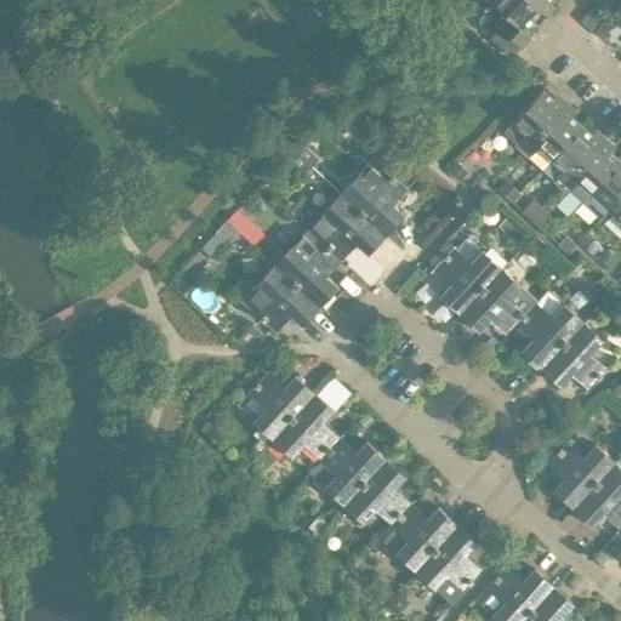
[(541,11),(529,0),(491,0),(491,1),(508,17),(499,28),(520,47),(530,38),(523,30),(541,11)]
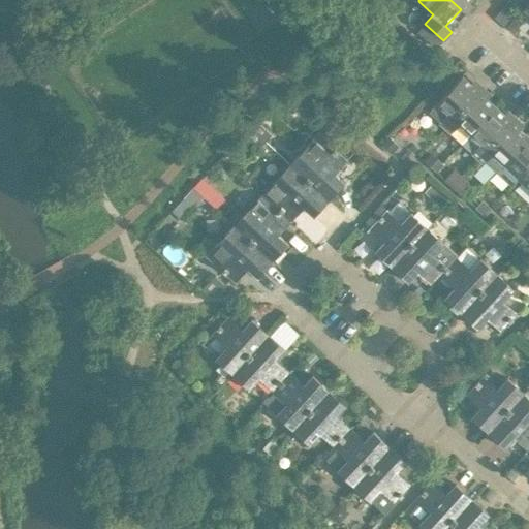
[(469,0),(450,0),(461,9),(469,0)]
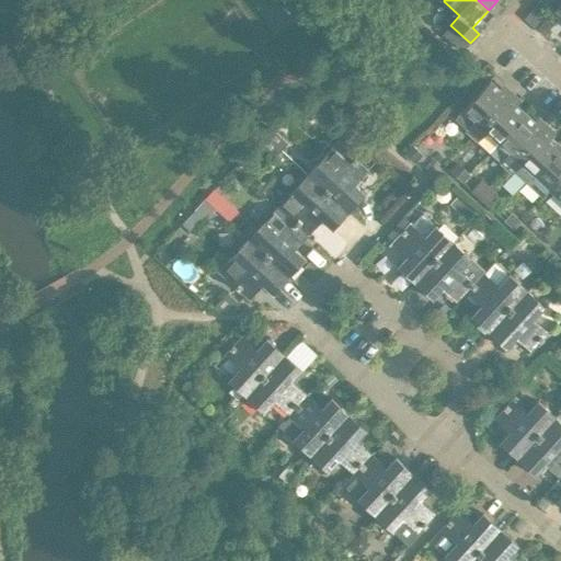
[(544,35),(553,23),(547,18),(537,29),(544,35)]
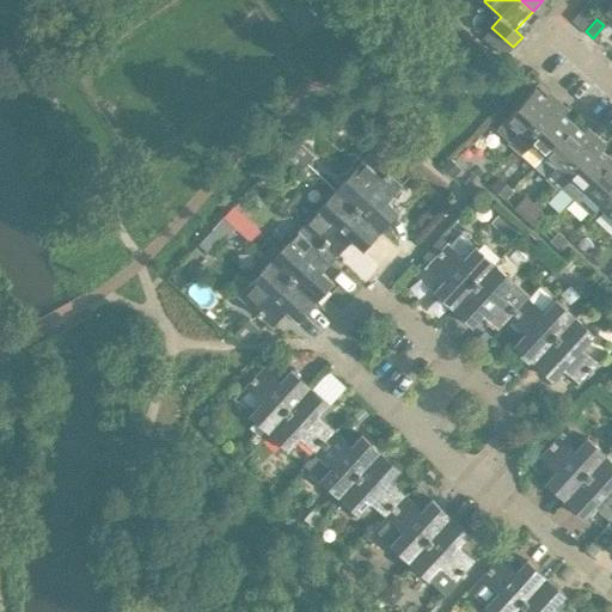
[(507,142),(514,148),(554,105),(534,87),(506,118),(518,130),(507,142)]
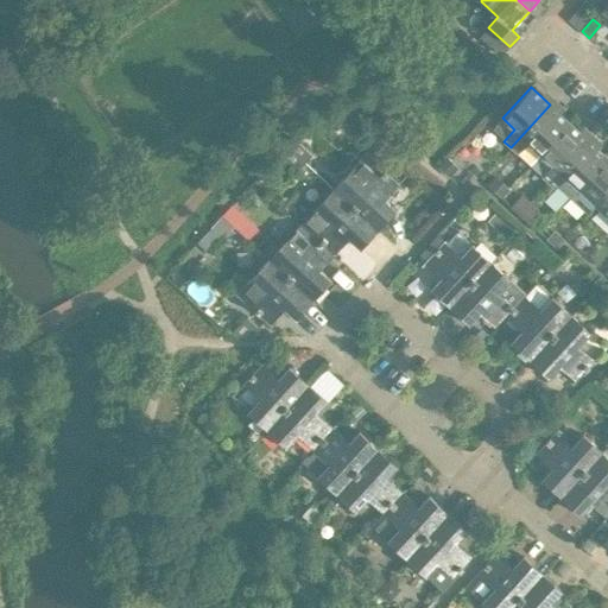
[(550,105),(511,147),(518,153),(529,141),(540,153),(569,122),(550,105)]
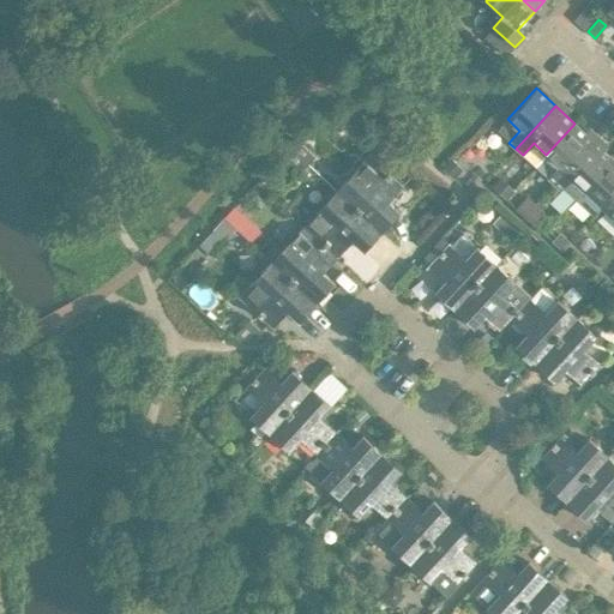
[(594,140),(575,124),(546,155),(558,167),(547,178),(554,184),(594,140)]
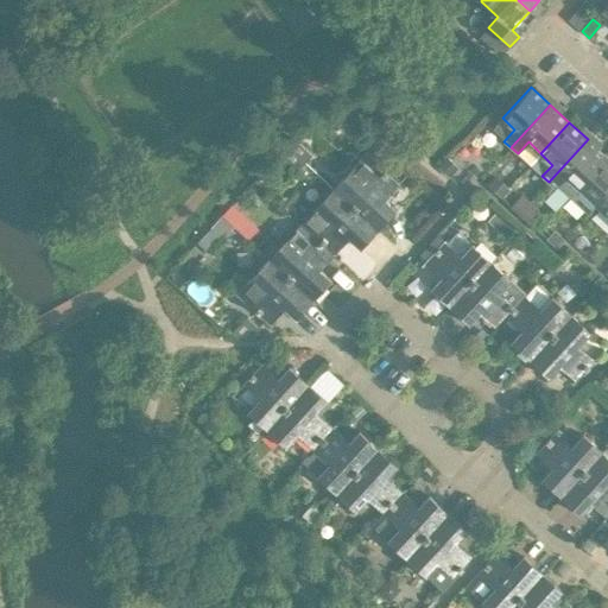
[(312,156),(292,138),(286,145),(305,163),(312,156)]
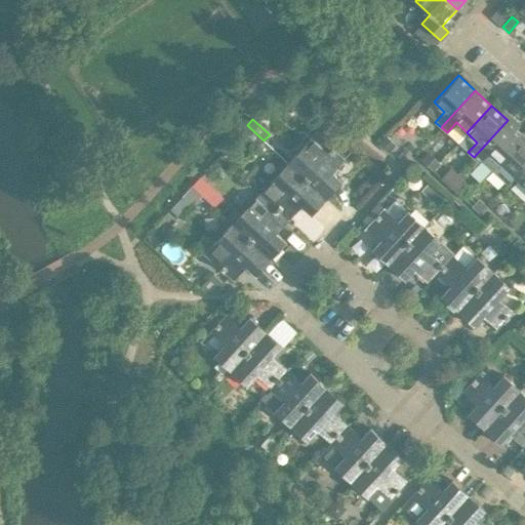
[(491,170),(524,135),(508,120),(474,157),(479,163),(481,161),(491,170)]
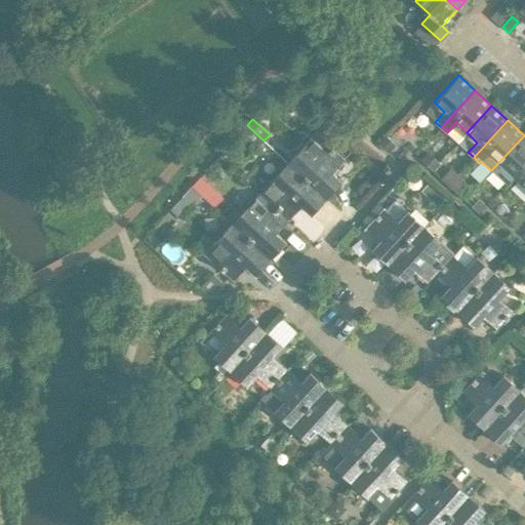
[(264,140),(247,125),(241,131),(257,147),(264,140)]
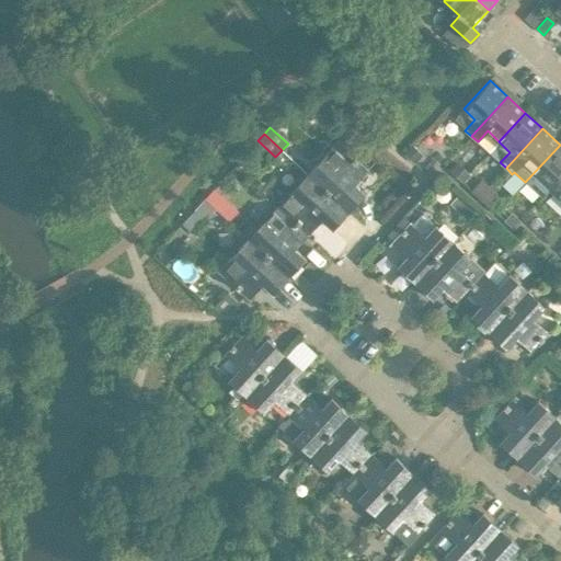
[(354,185),(368,170),(338,141),(307,174),(348,213),(365,194),(354,185)]
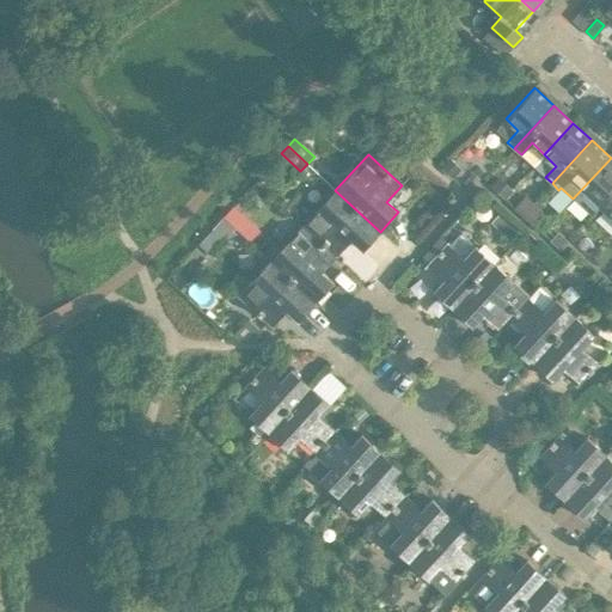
[(600,207),(611,194),(611,159),(611,158),(573,199),(592,216),(600,207)]
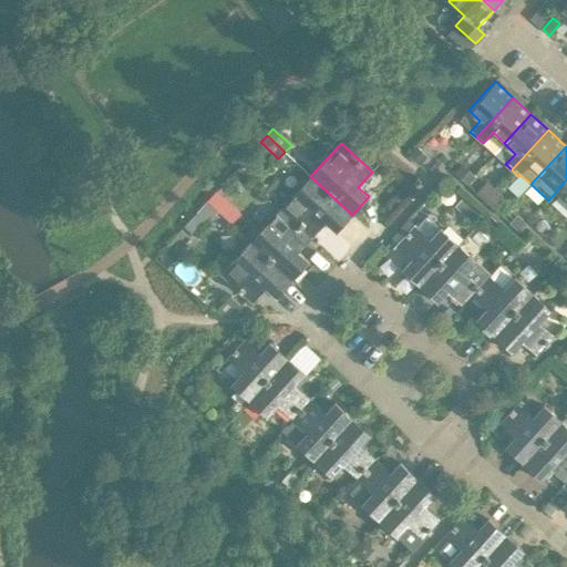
[(247,178),(255,169),(244,161),(236,168),(247,178)]
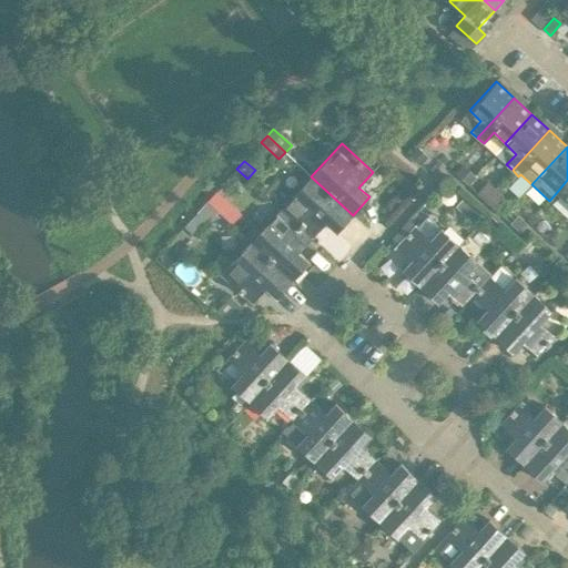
[(353,215),(311,176),(281,210),(286,214),(293,221),(312,237),(325,223),(336,233),(353,215)]
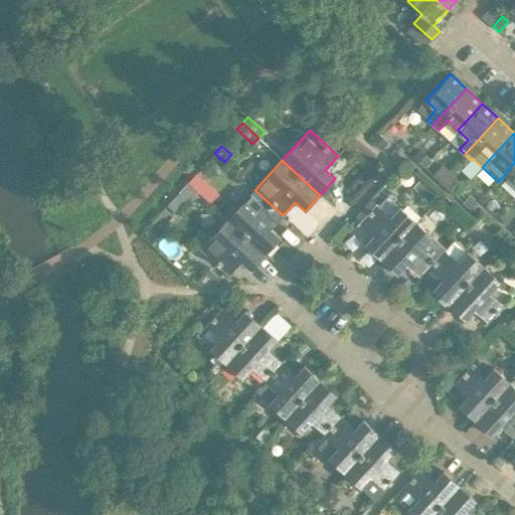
[(514,163),(505,174),(514,182),(514,163)]
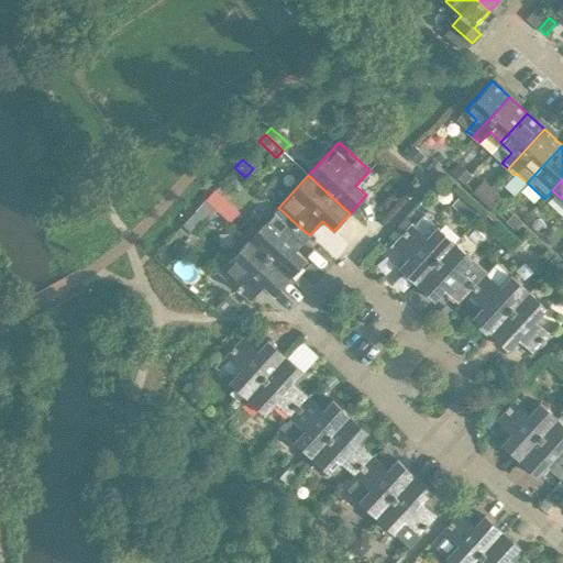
[(481,198),(490,187),(483,180),(473,191),(481,198)]
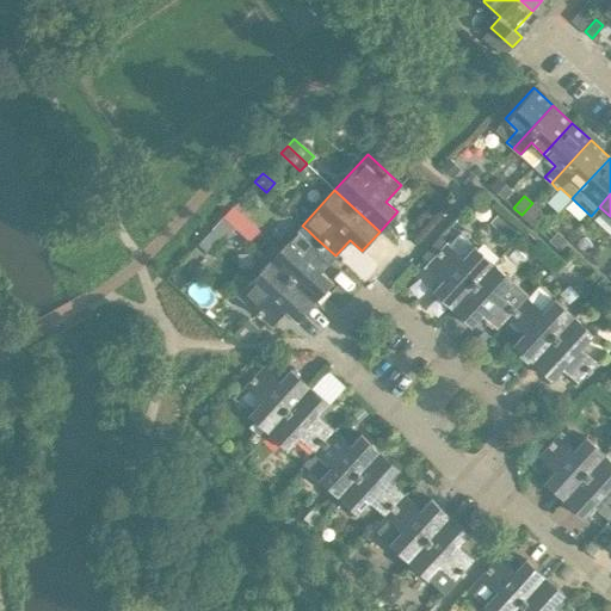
[(227,234),(238,224),(251,238),(261,228),(236,202),(216,222),(227,234)]
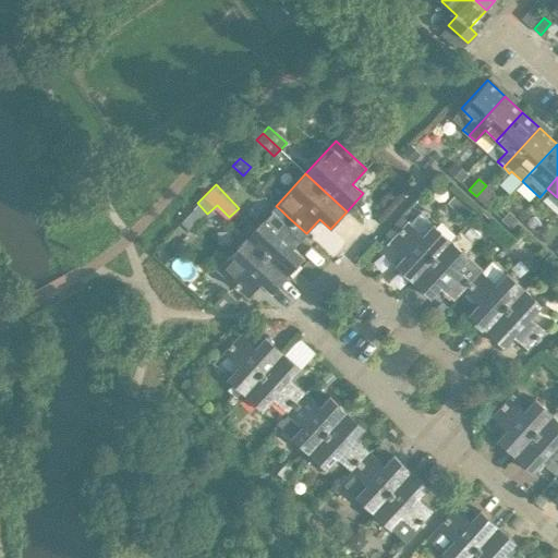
[(494,193),(486,185),(476,196),(484,204),(494,193)]
